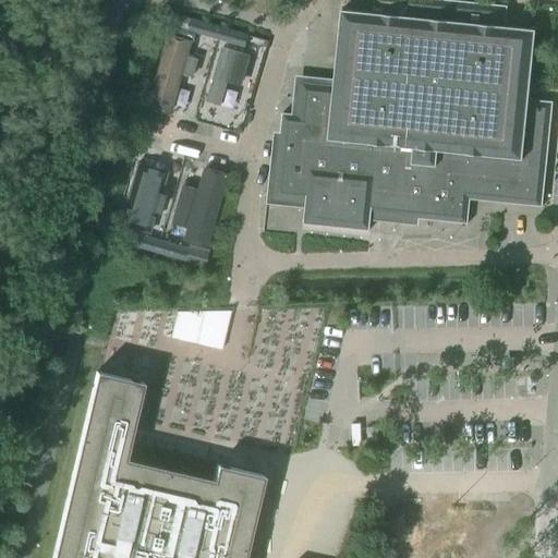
[(507,7),(445,0),(373,0),(373,13),(343,10),(342,10),(341,11),(334,87),(302,84),(299,116),(292,114),(282,113),(280,134),(274,198),(306,202),(305,208),(303,223),(370,231),(372,206),(395,208),(393,217),(468,225),(469,216),(468,216),(470,199),(542,207),(553,102),(529,100),(535,31),(535,29),(534,29),(505,26),(507,7)]
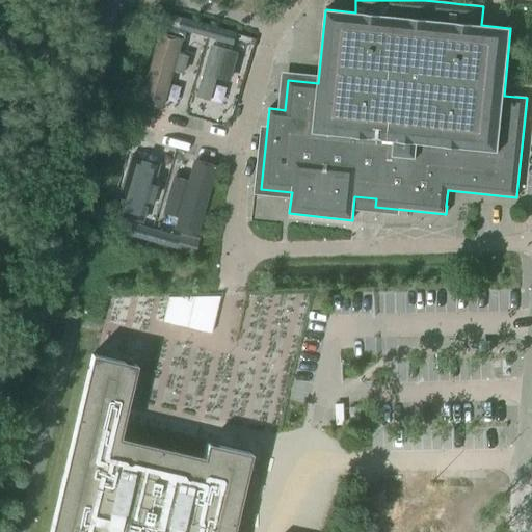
[(163,25),(181,30),(235,45),(238,35),(166,15),(163,25)]
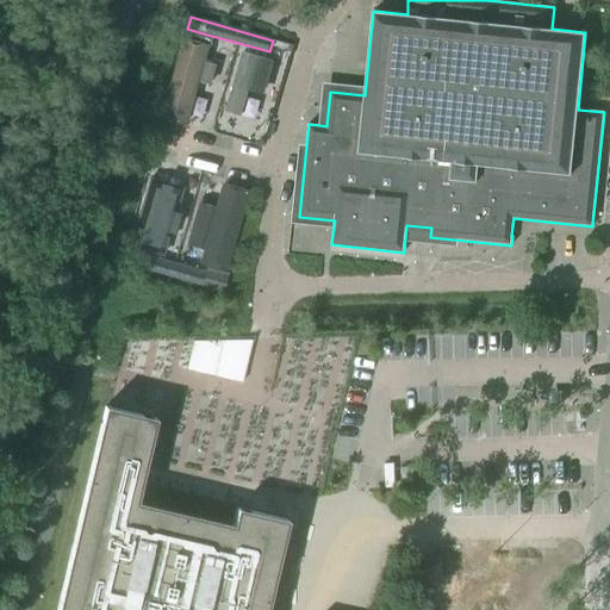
[(165,122),(190,129),(213,47),(188,39),(165,122)]
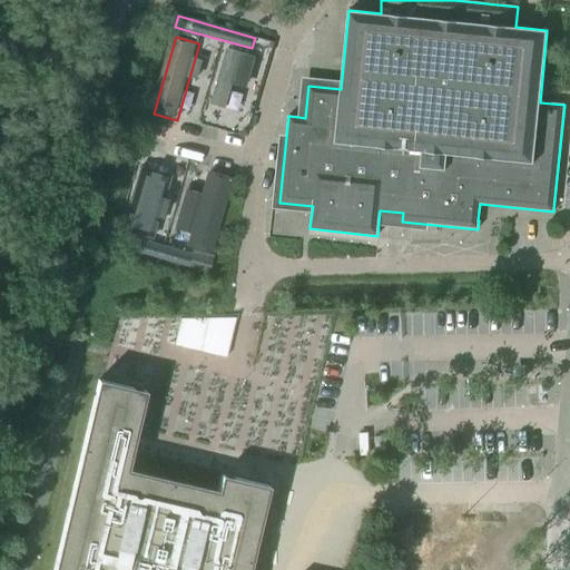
[(215,105),(228,109),(245,53),(231,50),(215,105)]
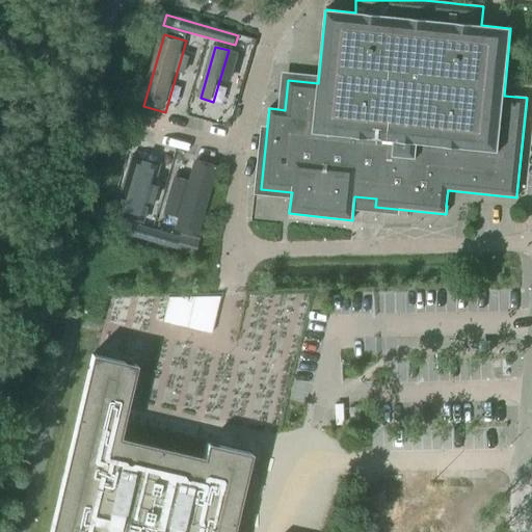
[(151,113),(141,110),(138,121),(148,124),(151,113)]
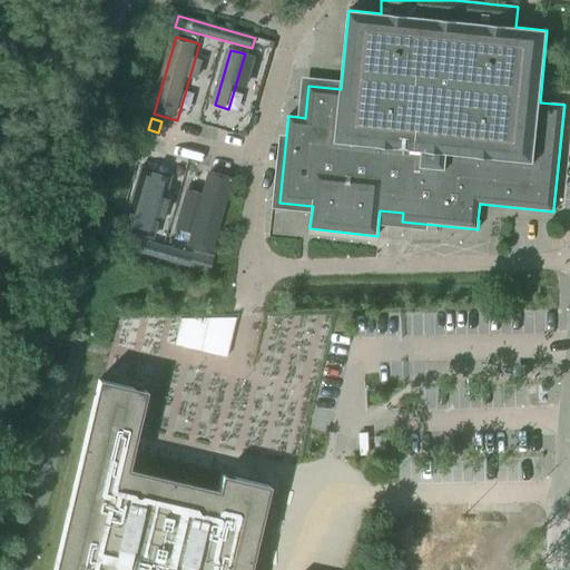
[(129,210),(144,215),(159,159),(145,155),(129,210)]
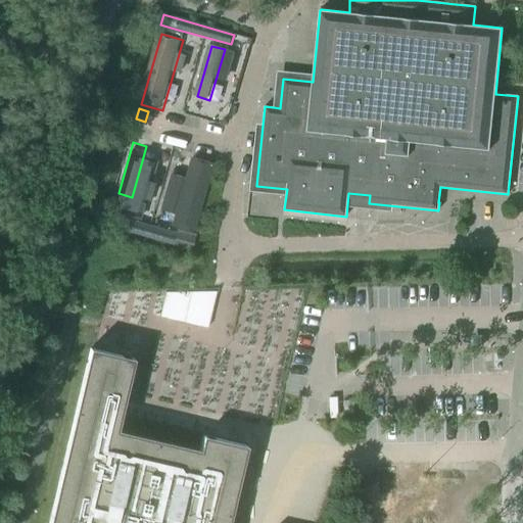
[(175,216),(172,227),(193,233),(212,164),(191,158),(185,179),(169,175),(158,210),(175,216)]
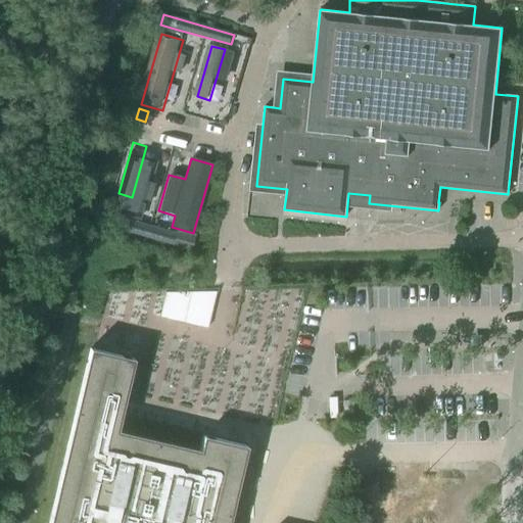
[(112,200),(106,225),(191,248),(193,240),(122,220),(127,203),(112,200)]
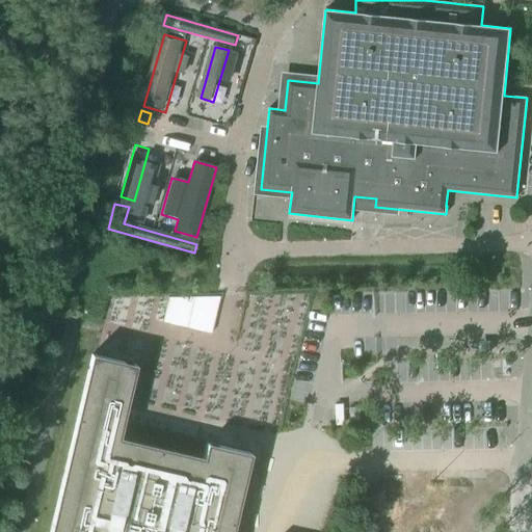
[(166,304),(162,322),(211,334),(219,297),(167,297),(166,304)]
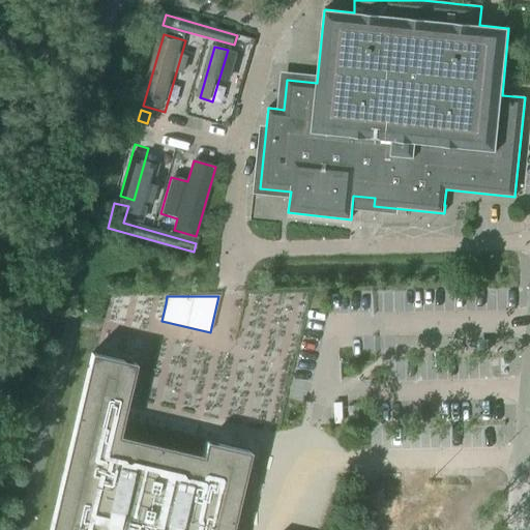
[(230,529),(249,452),(206,443),(202,458),(117,438),(135,364),(92,354),(50,529),(230,529)]
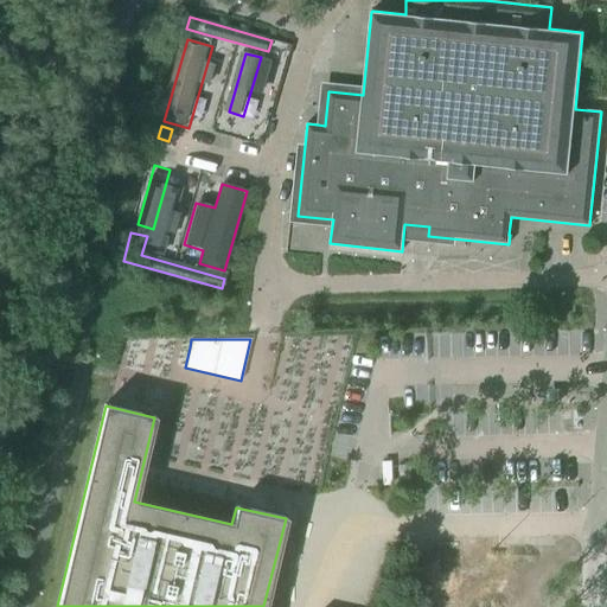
[(409,466),(397,466),(398,480),(401,480),(409,480),(409,466)]
